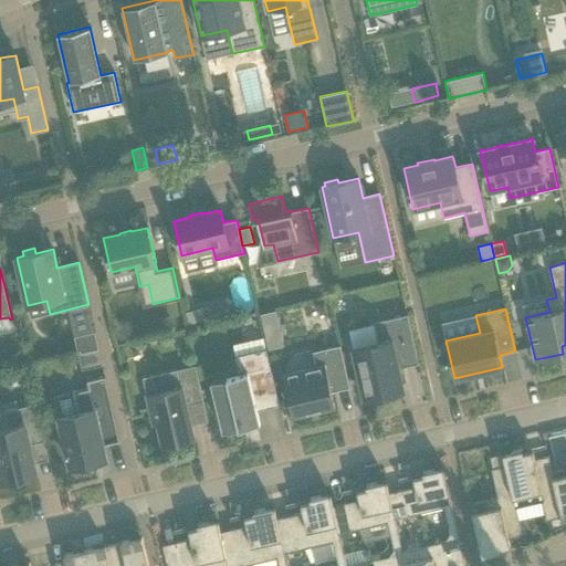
[(201,310),(186,313),(189,324),(203,321),(201,311),(201,310)]
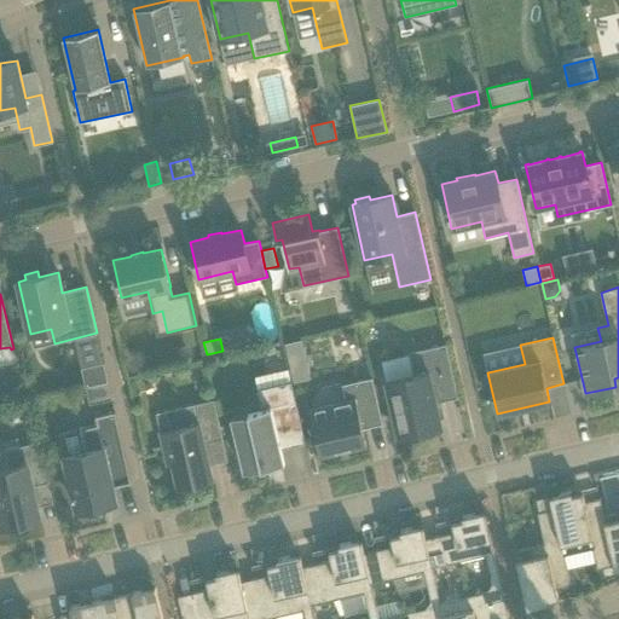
[(301,340),(285,343),(294,382),(311,379),(301,340)]
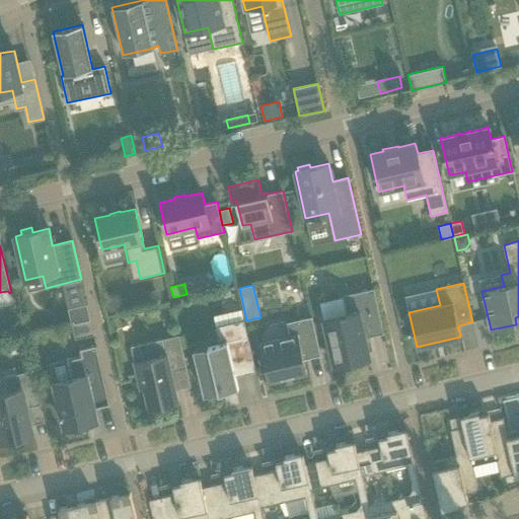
[(323,319),(334,366),(370,358),(366,338),(384,334),(374,289),(343,296),(347,314),(323,319)]
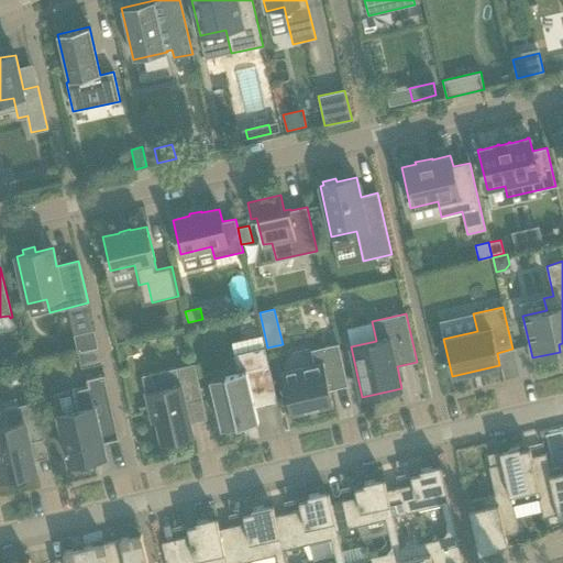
[(77,352),(98,348),(94,330),(74,335),(77,352)]
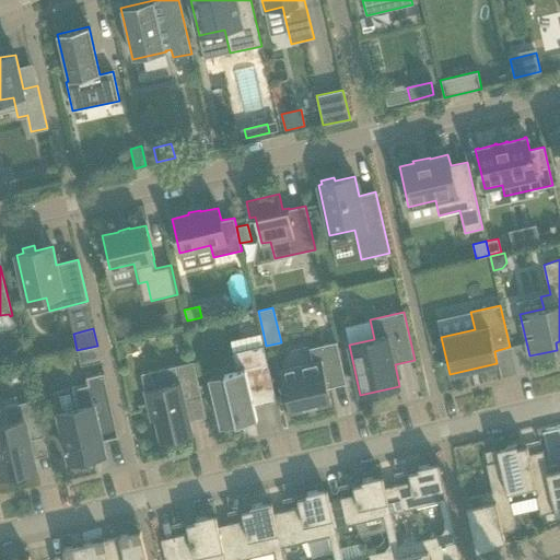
[(313,364),(280,371),(290,410),(305,407),(305,408),(315,406),(315,405),(330,400),(328,388),(346,384),(336,342),(308,348),(313,364)]
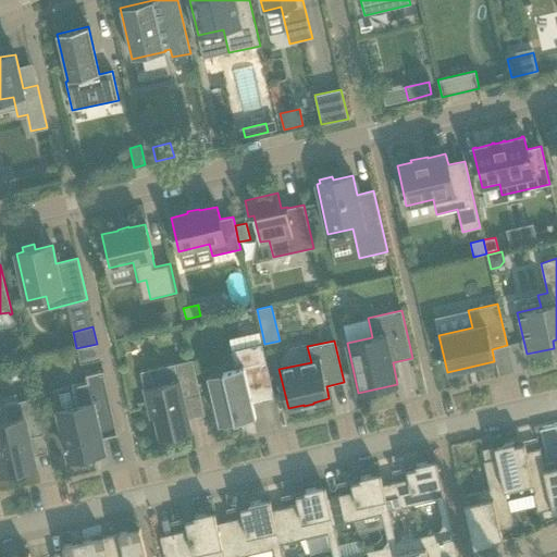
[(207,375),(219,424),(256,417),(252,404),(274,398),(261,343),(232,350),(236,368),(207,375)]
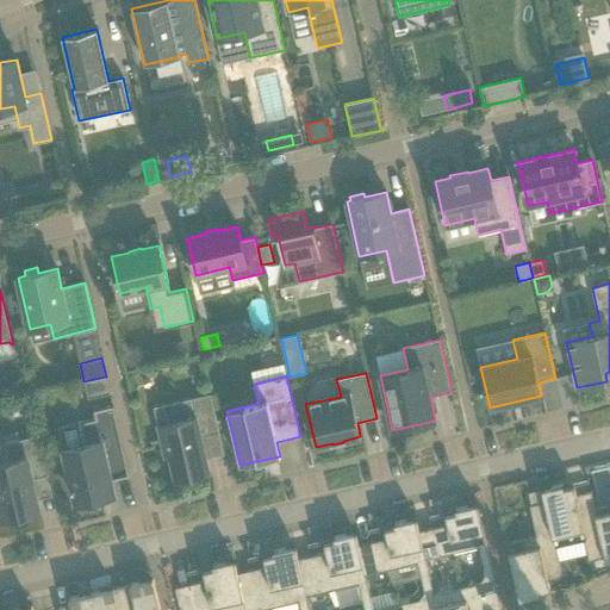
[(111,393),(106,377),(83,381),(88,398),(111,393)]
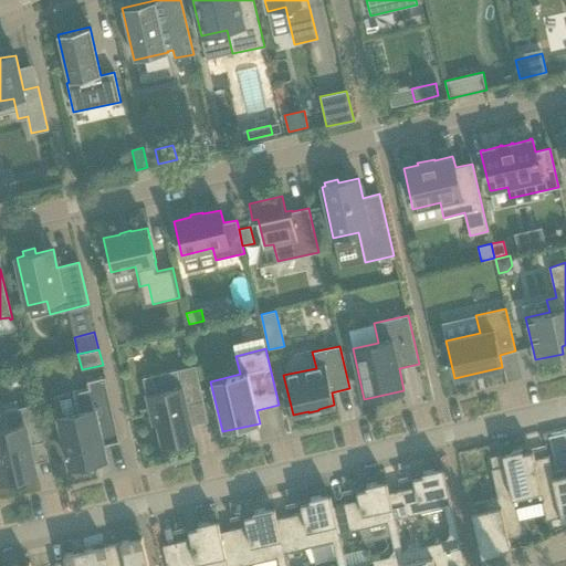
[(186,404),(203,400),(196,366),(177,370),(180,387),(146,395),(153,425),(157,423),(163,446),(195,439),(186,404)]
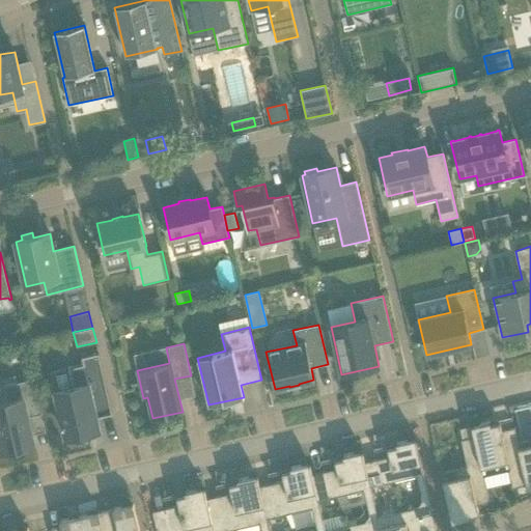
[(87,434),(86,431),(102,427),(99,417),(112,414),(99,353),(81,357),(83,364),(68,367),(73,386),(55,390),(62,423),(61,423),(62,426),(63,426),(65,439),(87,434)]
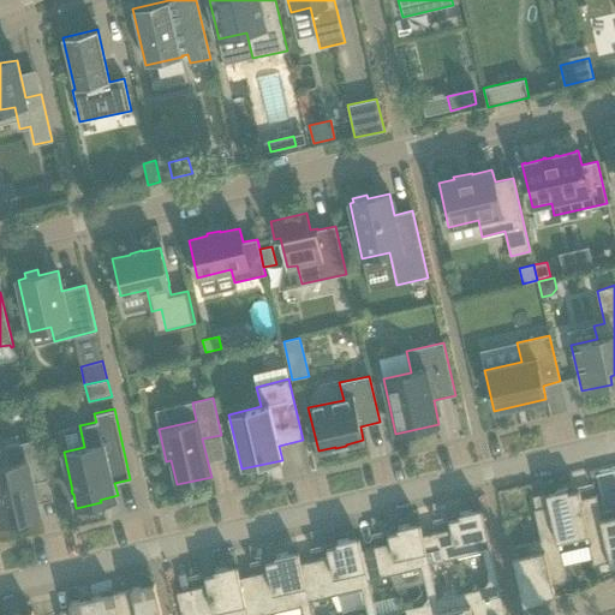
[(15,521),(16,525),(28,523),(27,519),(40,515),(33,483),(49,479),(40,439),(4,447),(9,465),(0,466),(0,520),(1,525),(15,521)]
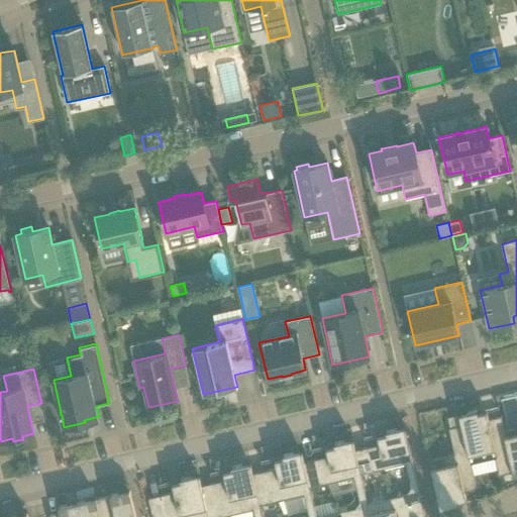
[(459,417),(461,425),(471,462),(472,462),(495,457),(499,476),(512,472),(513,472),(504,431),(501,416),(489,419),(487,411),(478,413),(477,410),(464,413),(466,416),(459,417)]
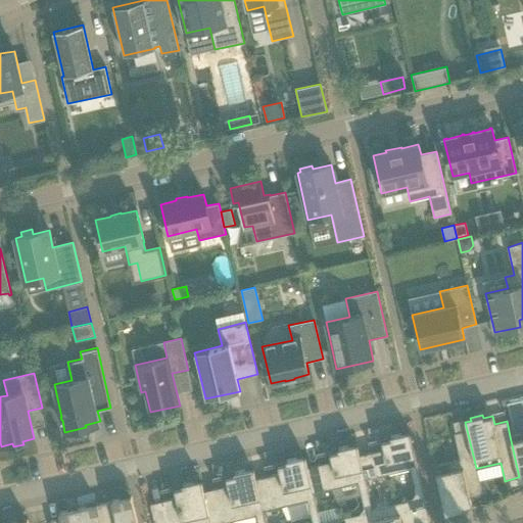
[(467,430),(454,433),(460,460),(433,466),(444,512),(450,511),(452,514),(463,511),(463,508),(472,506),(470,497),(482,494),(477,468),(476,468),(467,430)]
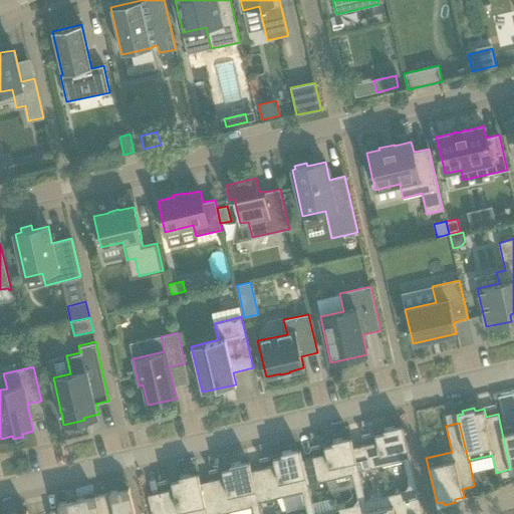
[(513,425),(501,429),(510,469),(509,469),(510,471),(513,470),(513,425)]
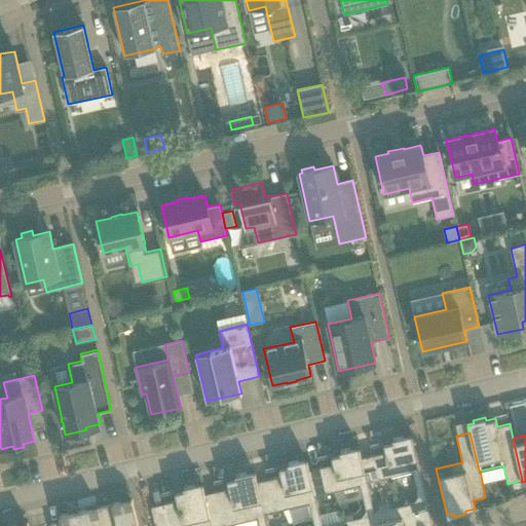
[(385,452),(373,455),(378,477),(412,468),(419,499),(415,505),(399,509),(402,521),(429,514),(412,438),(406,439),(405,436),(392,439),(393,442),(383,444),(385,452)]
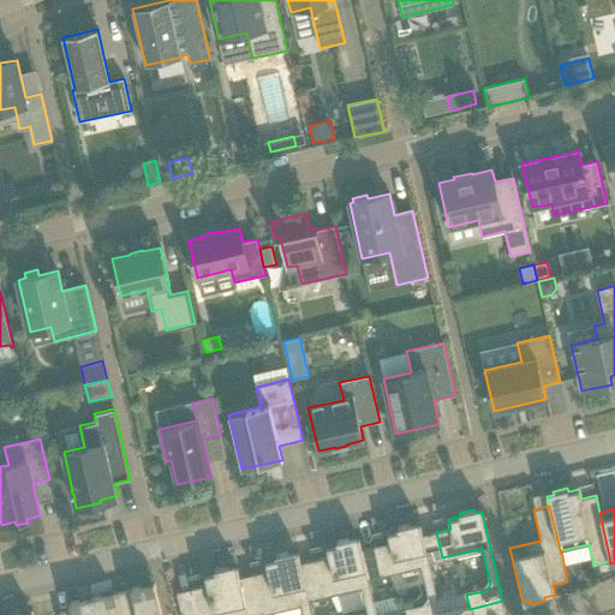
[(422,536),(421,526),(413,527),(412,524),(398,527),(399,531),(388,533),(389,543),(376,547),(382,573),(419,565),(428,601),(423,608),(406,613),(406,614),(439,614),(436,602),(427,561),(422,536)]
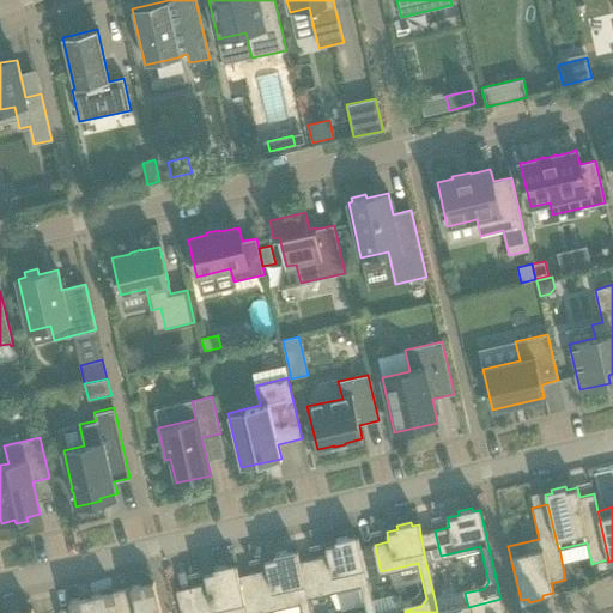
[(441,556),(435,530),(420,534),(425,559),(441,556)]
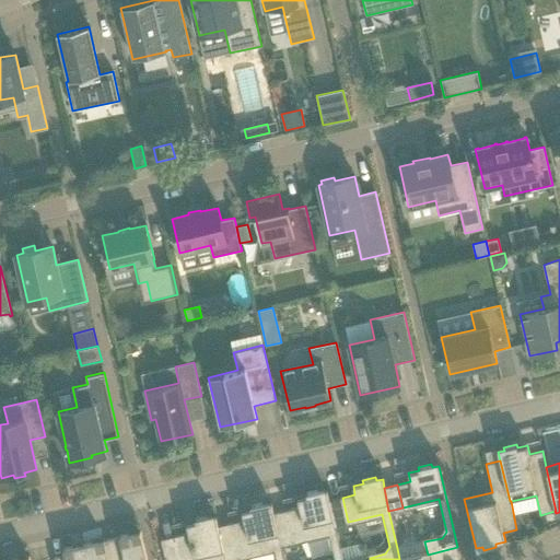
[(341,559),(334,525),(328,501),(329,501),(327,491),(321,493),(319,490),(306,492),(307,497),(298,499),(300,508),(287,511),(293,541),(327,533),(334,559),(341,559)]
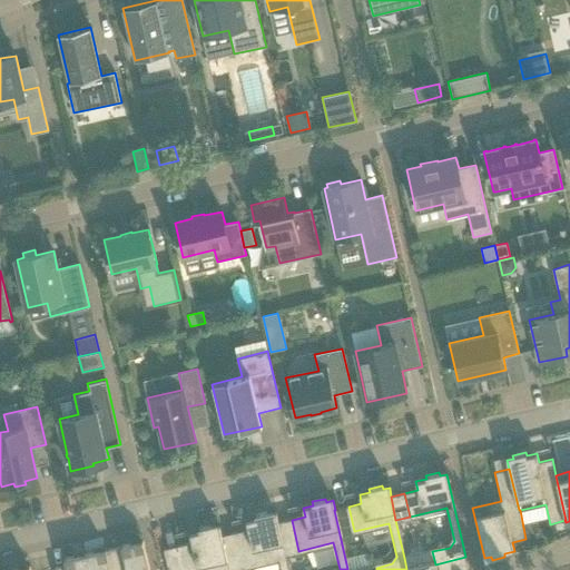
[(354,531),(349,507),(335,510),(334,510),(340,534),(354,531)]
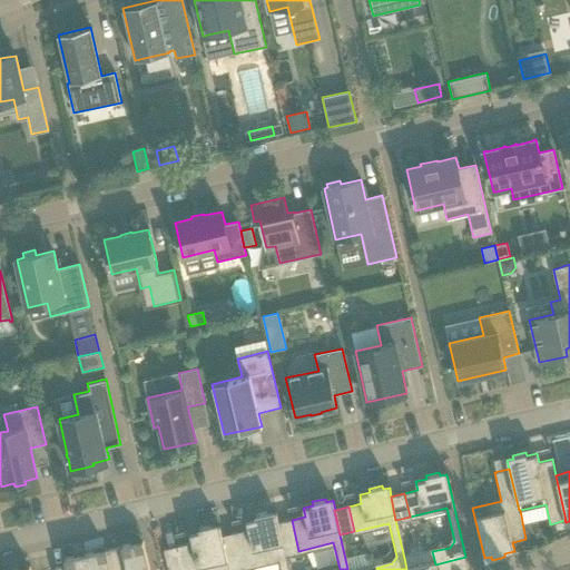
[(277,522),(278,522),(276,513),(269,514),(268,511),(255,514),(256,518),(246,520),(248,530),(235,532),(243,567),(277,559),(279,569),(287,569),(285,554),(277,522)]
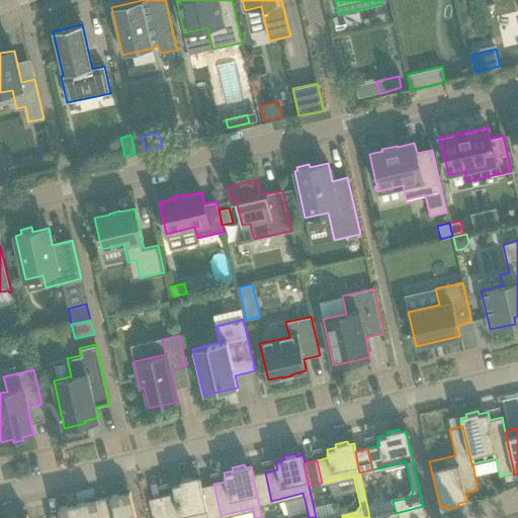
[(271,501),(265,472),(253,475),(252,475),(259,504),(271,501)]
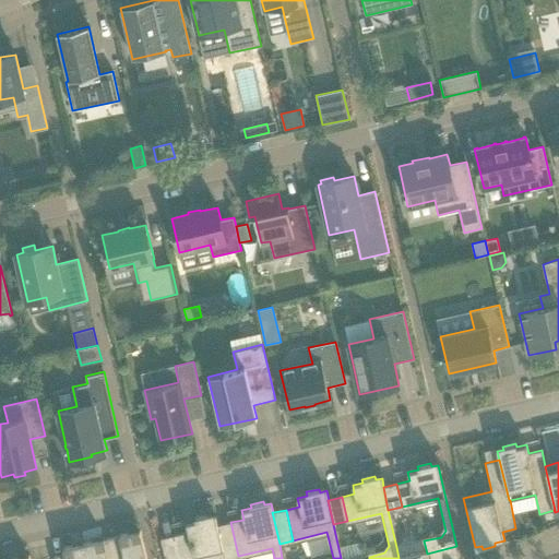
[(224,558),(216,525),(217,525),(215,516),(209,518),(207,514),(195,518),(195,521),(186,523),(188,532),(175,535),(180,558),(224,558)]
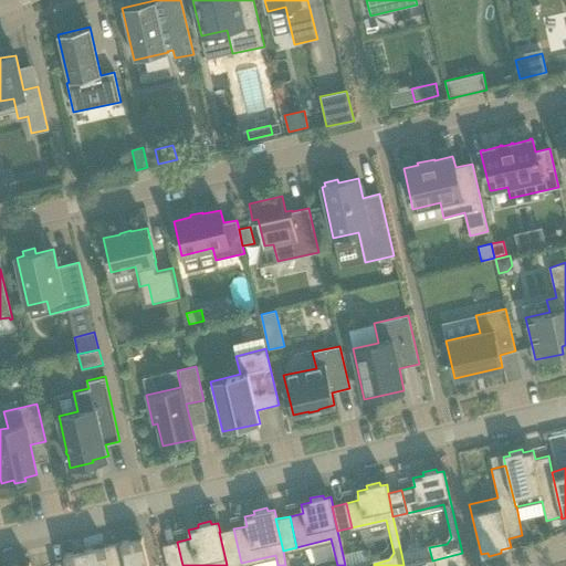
[(229,565),(241,563),(233,528),(220,532),(219,532),(227,565),(229,565)]
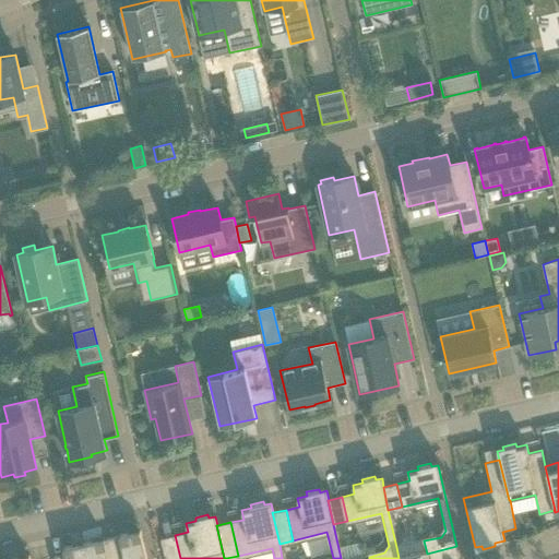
[(104,538),(103,538),(107,558),(146,558),(140,531),(139,531),(138,526),(135,527),(137,531),(119,535),(119,536),(104,539),(104,538)]
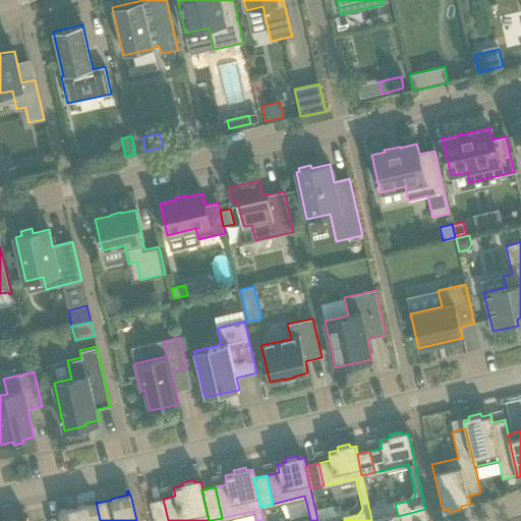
[(87,505),(77,506),(80,520),(100,520),(96,502),(95,499),(93,499),(94,503),(87,505)]
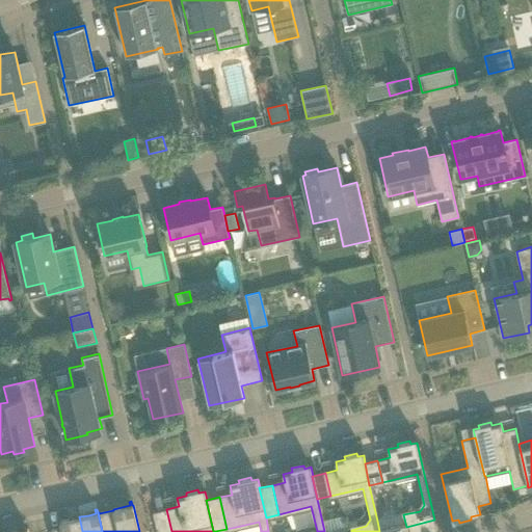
[(171,531),(166,509),(153,512),(156,531),(171,531)]
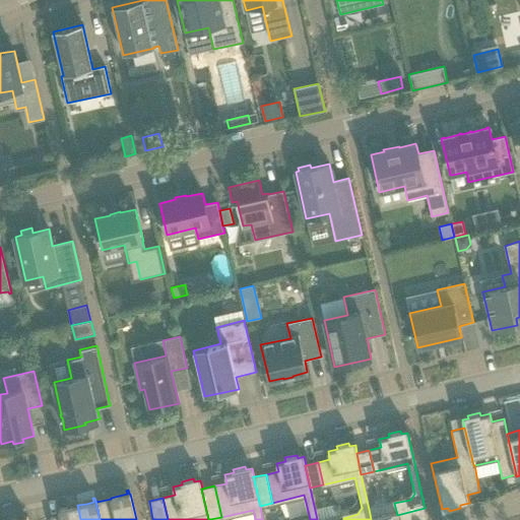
[(50,519),(80,519),(77,505),(77,506),(76,502),(74,503),(75,506),(59,510),(60,515),(50,517),(50,519)]
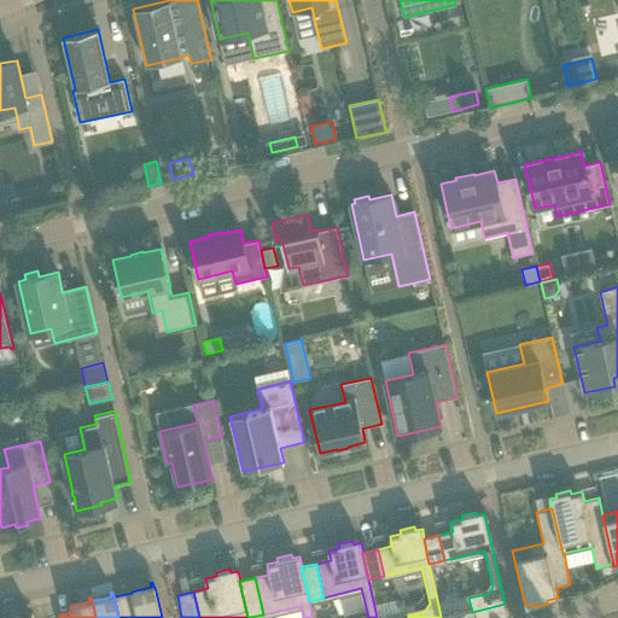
[(507,617),(505,604),(472,612),(468,598),(438,605),(441,617),(507,617)]
